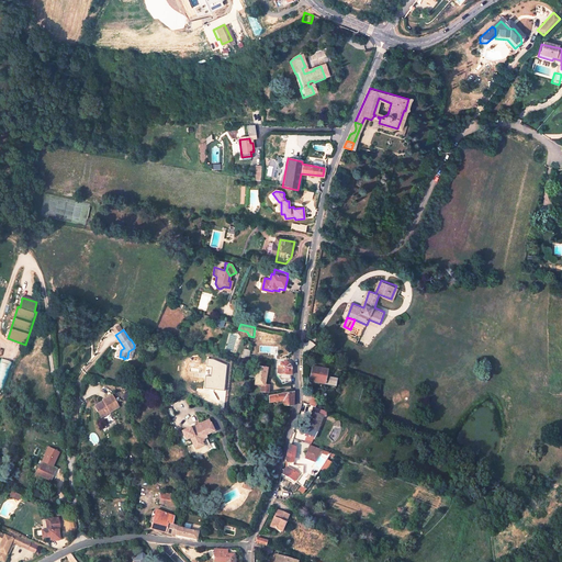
[(0,389),(6,391),(14,363),(2,359),(0,366),(0,389)]
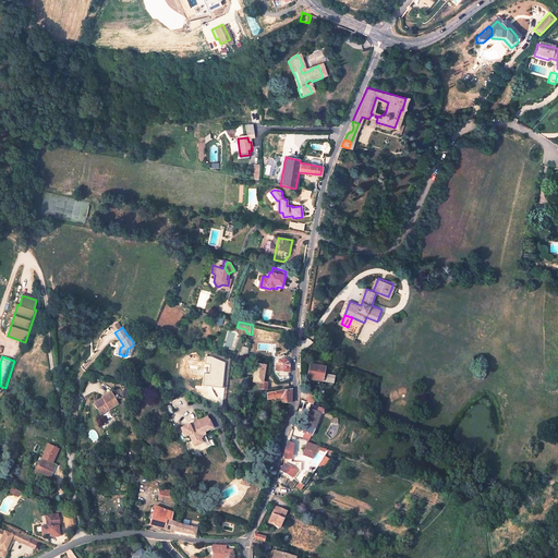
[(280,363),(277,363),(277,372),(291,372),(290,361),(288,361),(288,360),(280,360),(280,363)]
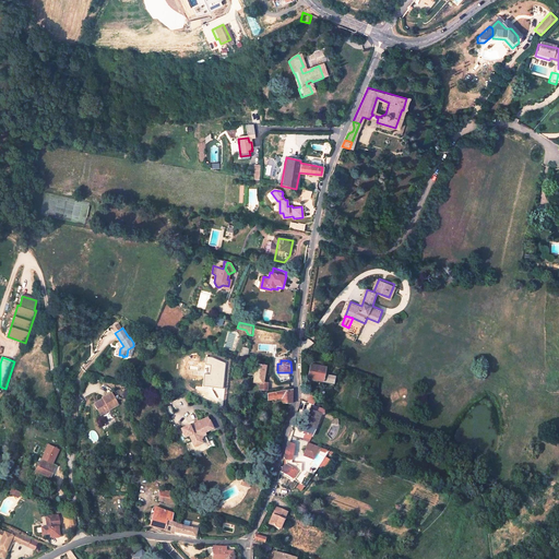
[(261,364),(256,364),(256,370),(252,369),(251,376),(254,376),(253,384),(261,385),(260,393),(268,393),(269,381),(265,381),(266,377),(264,377),(265,363),(262,361),(261,364)]
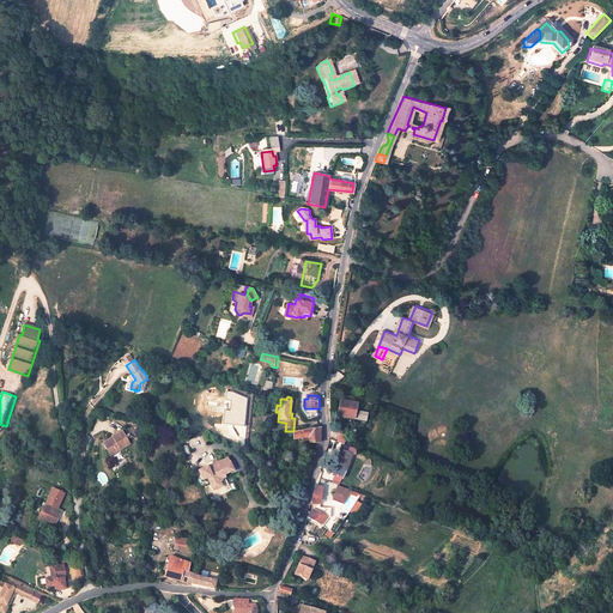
[(359,406),(343,401),(339,416),(357,419),(359,406)]
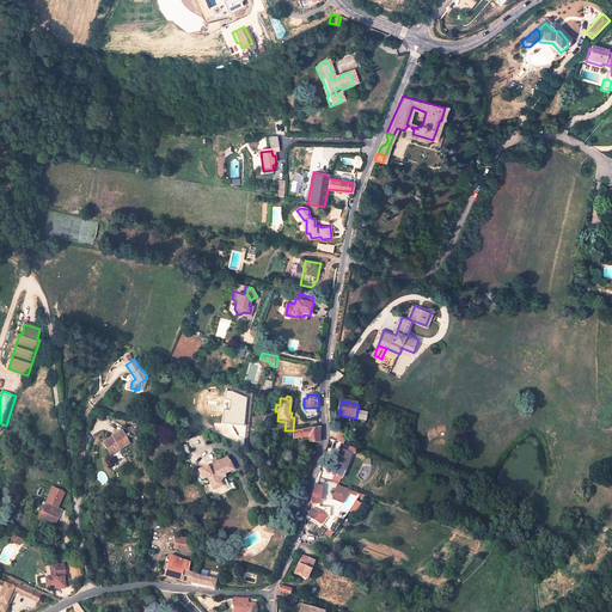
[(116,451),(132,441),(124,427),(115,433),(116,435),(109,439),(116,451)]
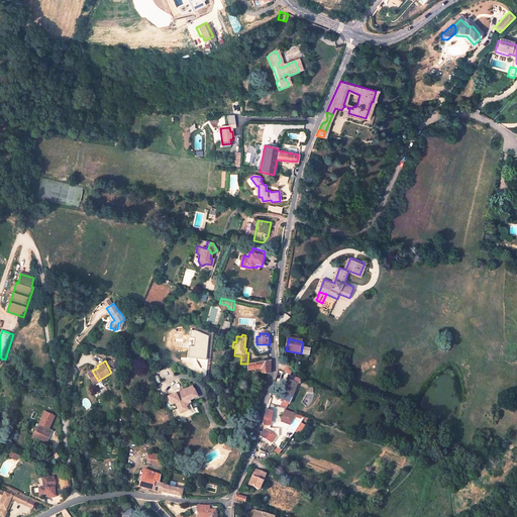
[(250,372),(262,372),(262,375),(271,373),(272,366),(272,360),(249,368),(250,372)]
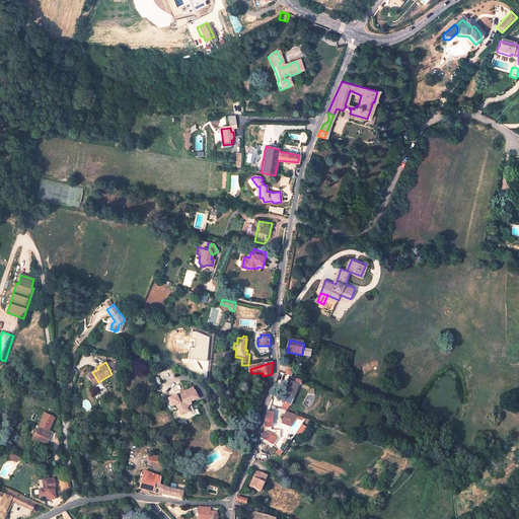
[(98,382),(92,372),(88,374),(94,384),(98,382)]
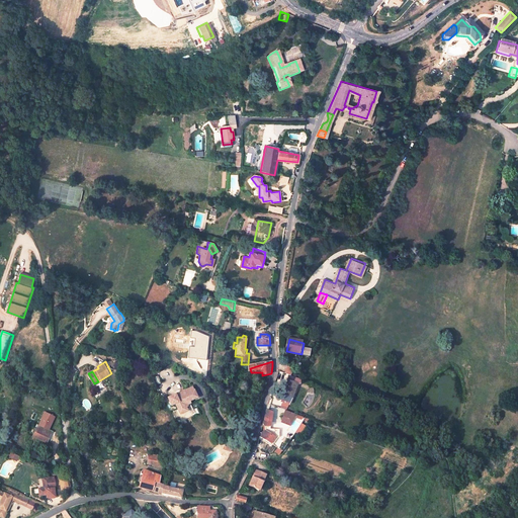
[(280,402),(288,405),(298,378),(289,375),(287,379),(288,380),(280,402)]
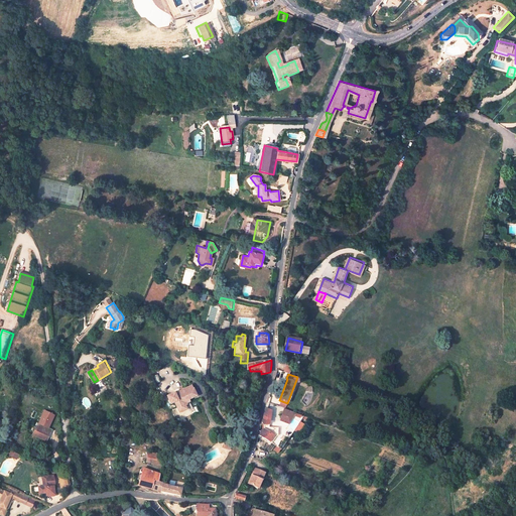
[(175,402),(178,409),(182,406),(182,405),(186,403),(185,401),(197,395),(194,389),(186,392),(184,389),(180,391),(180,392),(177,393),(176,391),(166,396),(170,404),(175,402)]
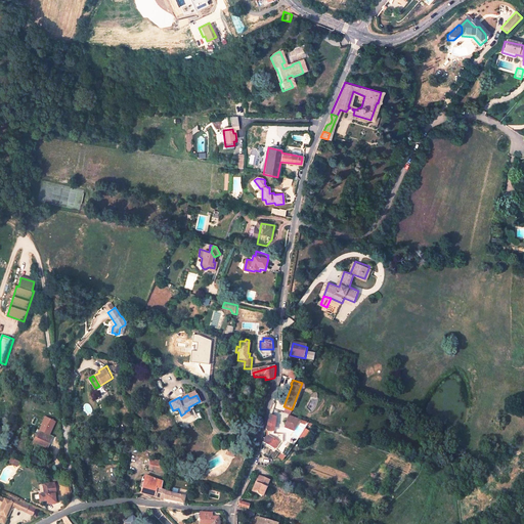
[(265,442),(275,449),(280,442),(282,442),(284,436),(274,434),(278,416),(272,413),(267,430),(269,433),(269,436),(266,438),(265,442)]
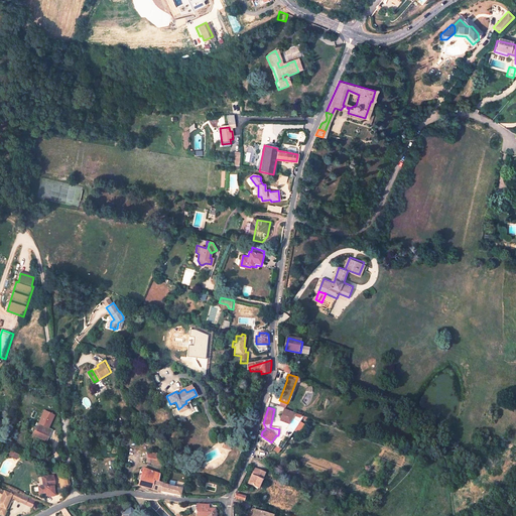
[(279,418),(288,422),(293,410),(291,409),(288,414),(283,412),(282,411),(279,418)]
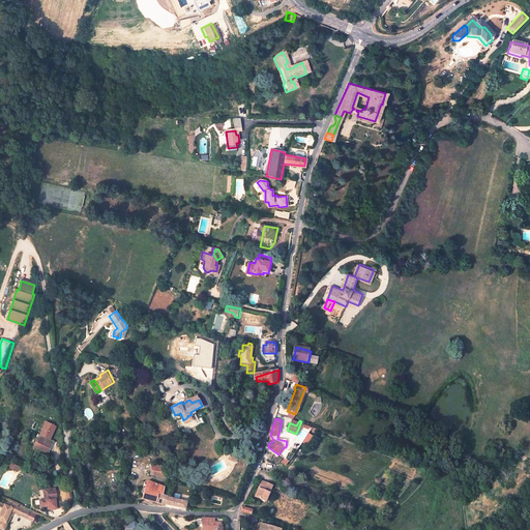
[(47,432),(38,429),(36,435),(39,436),(35,445),(50,451),(54,441),(45,438),(47,432)]
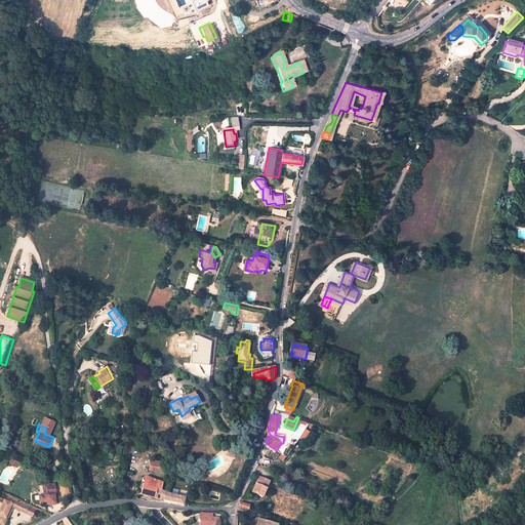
[(306,430),(298,439),(304,443),(311,434),(306,430)]
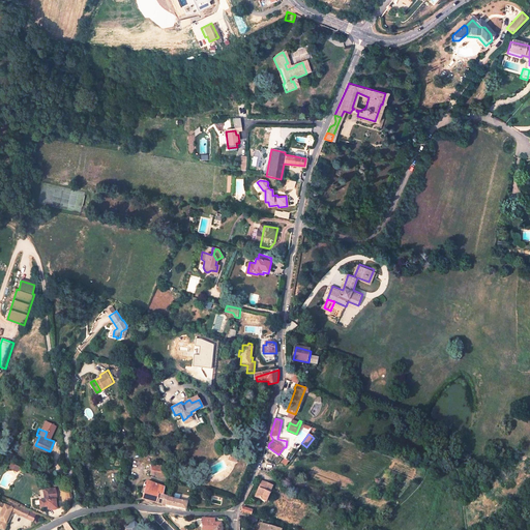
[(8,468),(16,472),(19,468),(10,464),(8,468)]
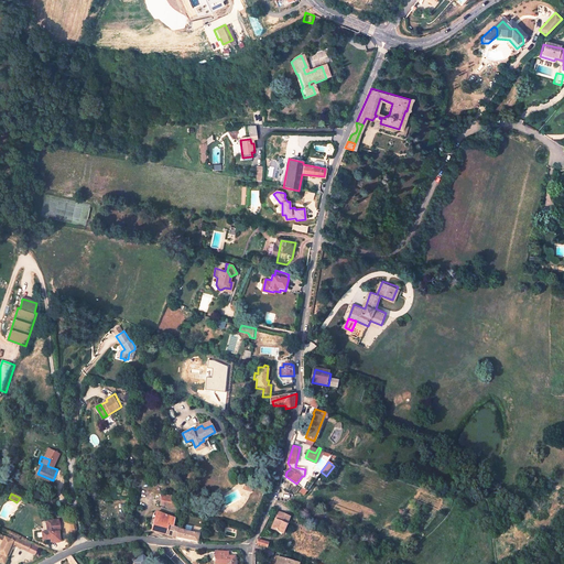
[(175,518),(158,509),(151,529),(177,535),(180,529),(173,524),(175,518)]
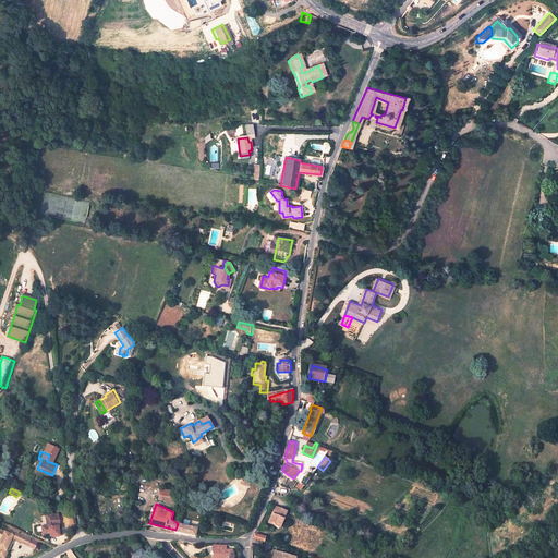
[(280,526),(286,510),(275,507),(270,522),(280,526)]
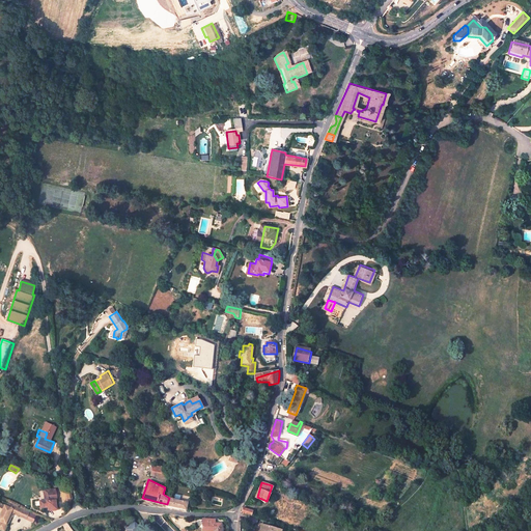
[(47,488),(48,494),(46,494),(46,499),(42,500),(42,506),(49,505),(49,508),(58,507),(57,499),(59,498),(58,487),(52,487),(47,488)]
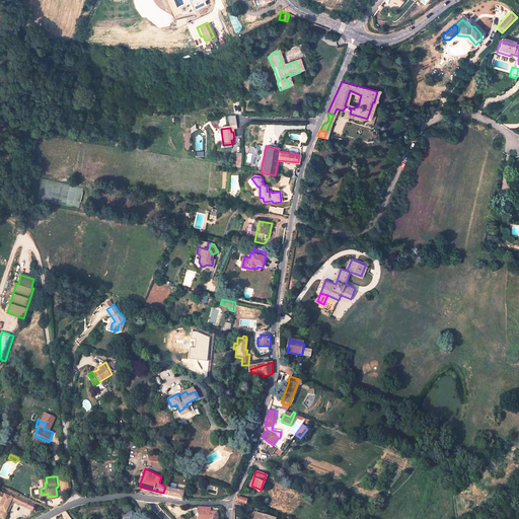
[(181,498),(183,492),(166,487),(165,487),(163,493),(181,498)]
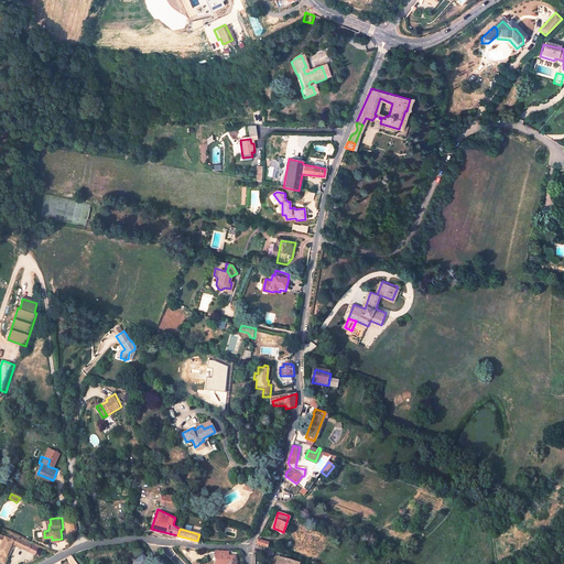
[(0,543),(2,545),(0,551),(0,563),(1,563),(3,563),(8,556),(9,556),(12,549),(10,548),(12,542),(15,544),(19,535),(11,532),(8,538),(0,533),(0,543)]
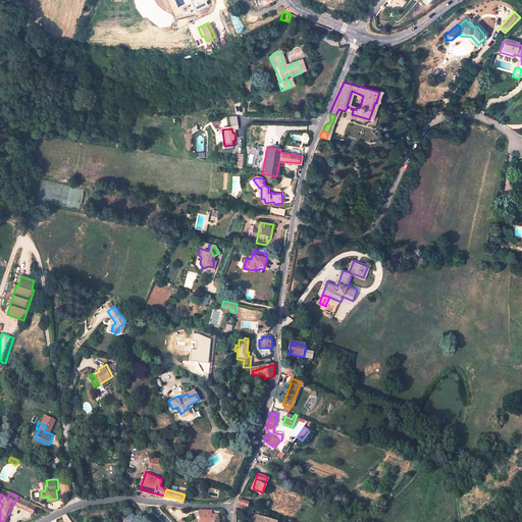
[(17,496),(14,504),(19,506),(22,499),(17,496)]
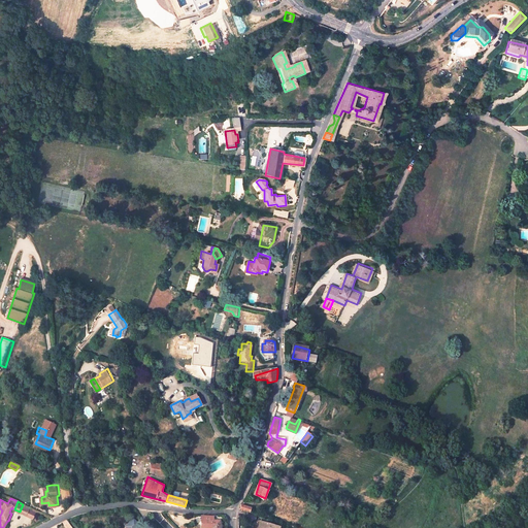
[(20,512),(27,515),(30,507),(23,504),(20,512)]
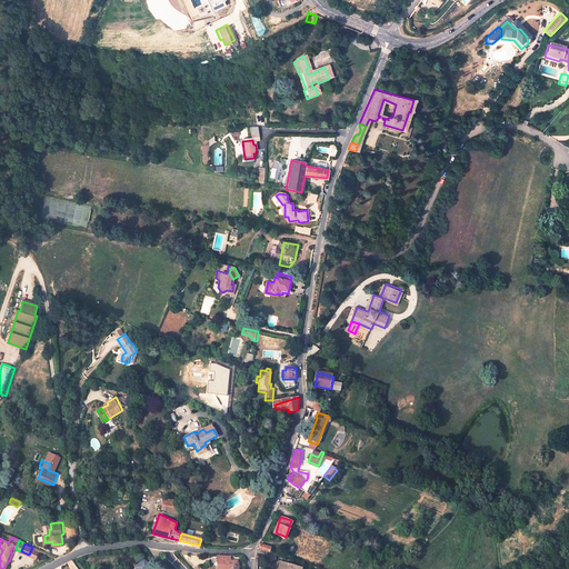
[(217,556),(216,568),(228,568),(236,568),(237,561),(230,560),(230,556),(217,556)]
